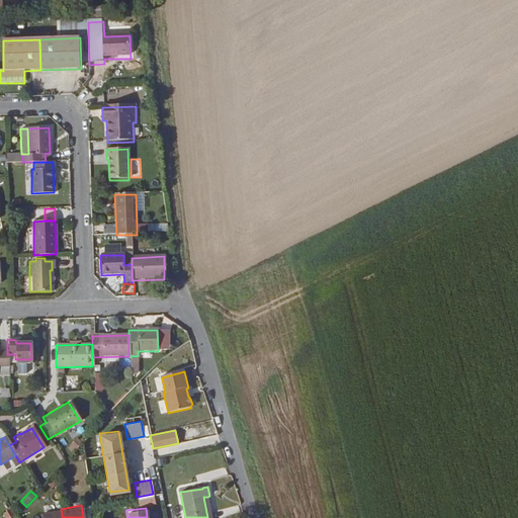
[(62,517),(61,509),(39,512),(39,517),(62,517)]
